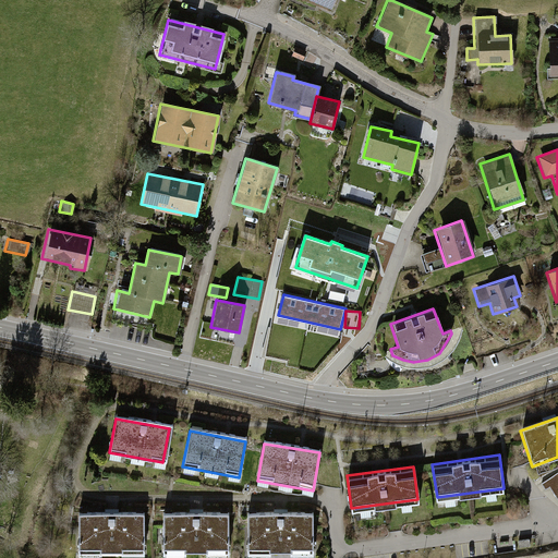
[(557,474),(542,484),(545,489),(550,486),(557,499),(557,474)]
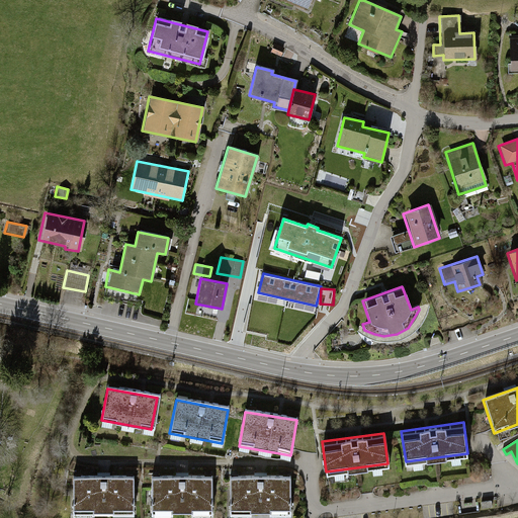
[(132,479),(71,479),(71,514),(131,514),(132,479)]
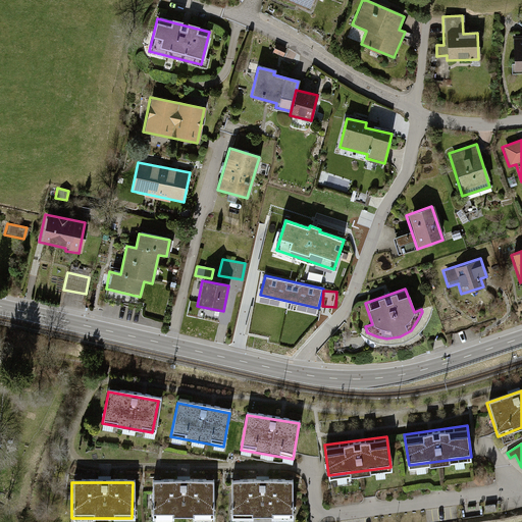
[(212,482),(152,482),(152,519),(212,519),(212,482)]
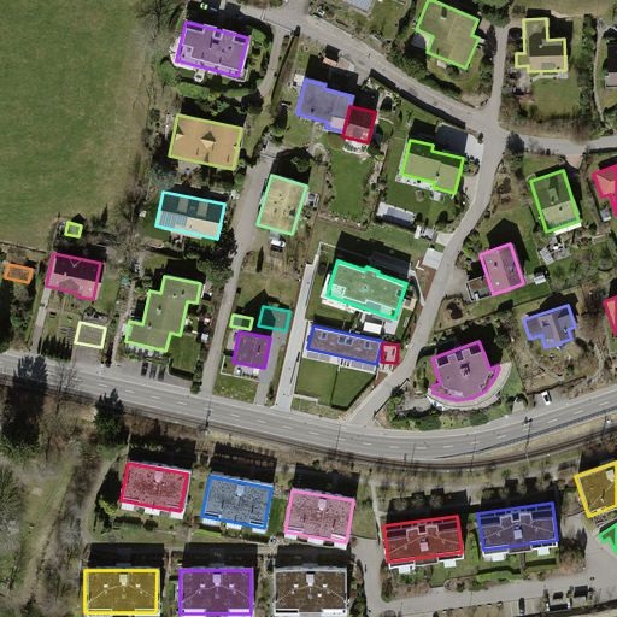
[(345,570),(272,570),(274,613),(345,613),(345,570)]
